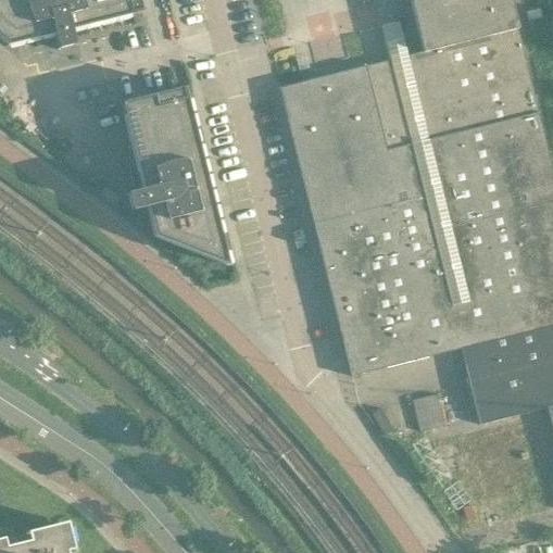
[(0,0),(0,34),(11,44),(40,36),(39,45),(41,45),(58,41),(60,47),(77,42),(73,27),(143,10),(141,0),(0,0)]
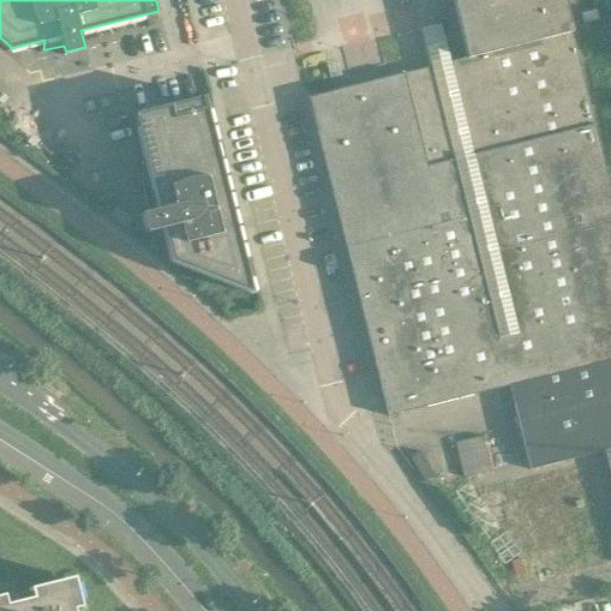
[(432,64),(312,94),(311,95),(390,413),(511,383),(533,467),(607,448),(610,460),(610,178),(567,0),(455,0),(469,55),(453,59),(448,40),(427,45),(432,64)]
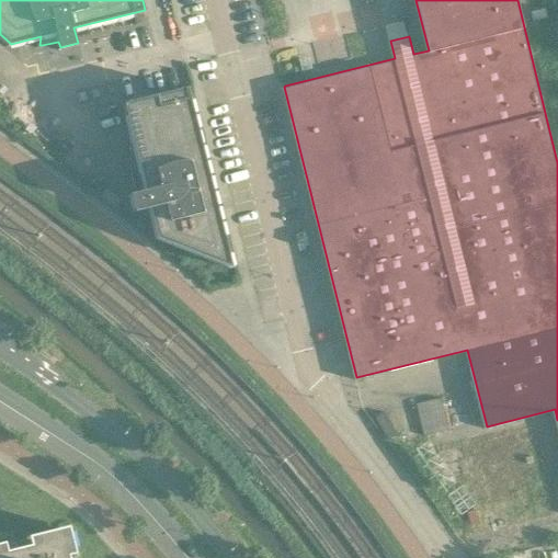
[(547,7),(533,10),(535,19),(549,15),(547,7)]
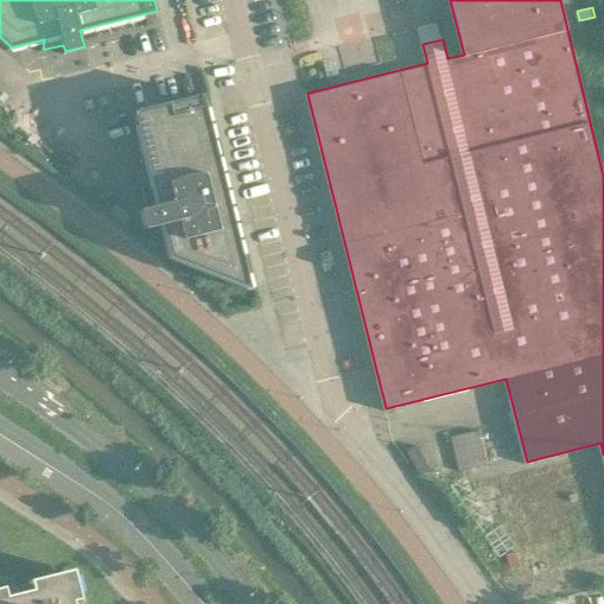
[(158,12),(147,14),(150,24),(160,21),(158,12)]
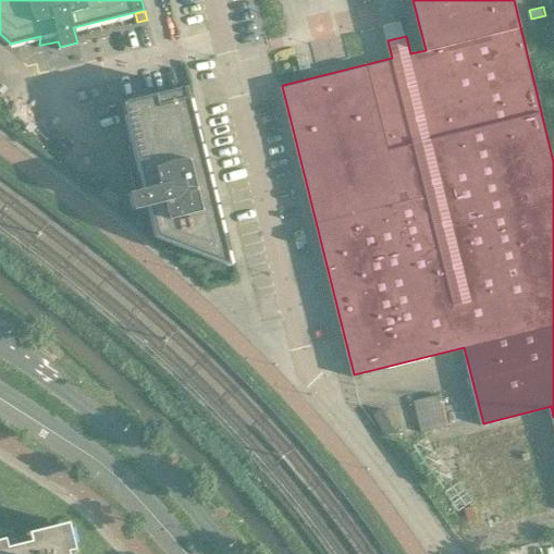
[(130,192),(134,208),(134,209),(149,205),(157,235),(231,265),(186,86),(123,101),(140,172),(132,171),(132,173),(136,189),(130,192)]
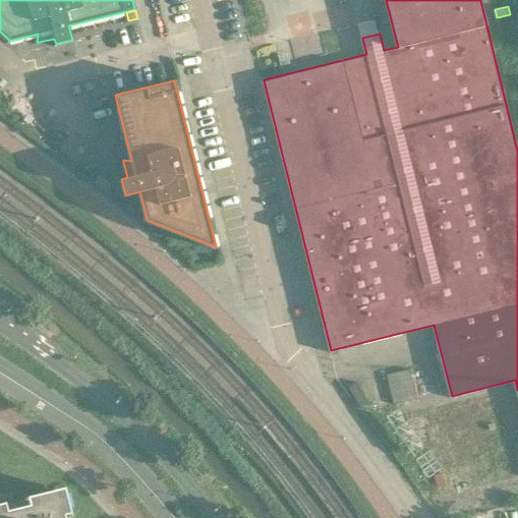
[(109,191),(114,184),(101,174),(96,180),(109,191)]
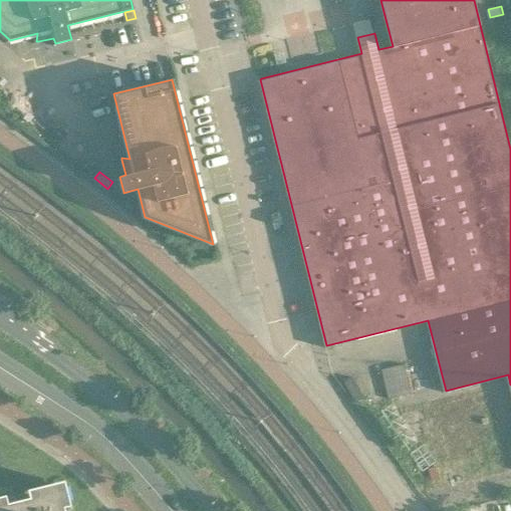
[(382,367),(388,388),(391,397),(413,392),(406,362),(382,367)]
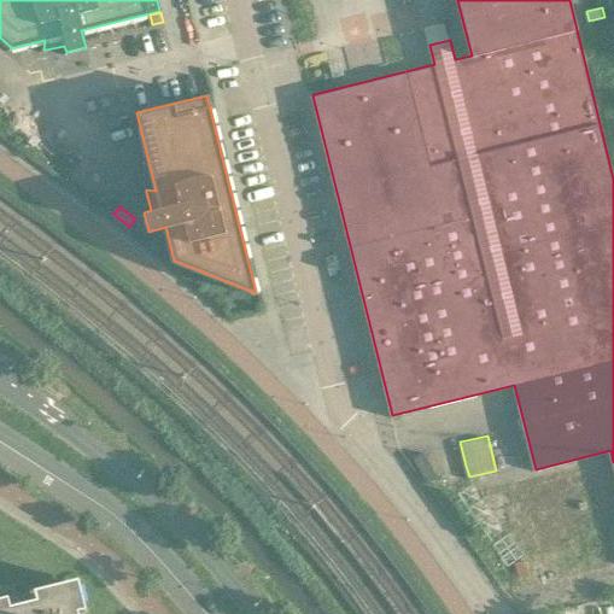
[(5,595),(0,596),(0,613),(75,613),(75,609),(82,608),(75,578),(30,589),(33,598),(7,604),(5,595)]
